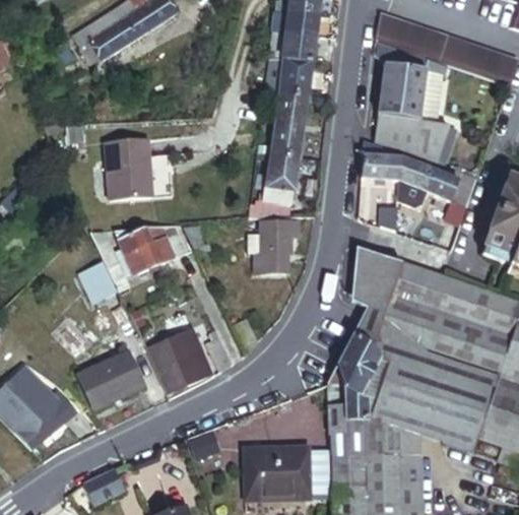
[(104,57),(176,11),(168,0),(135,0),(88,29),(93,37),(90,39),(91,41),(83,47),(92,61),(103,55),(104,57)]
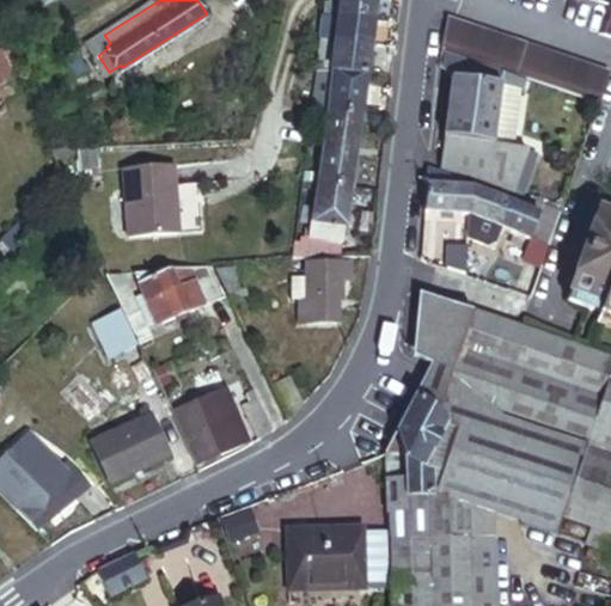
[(376,19),(378,0),(325,0),(324,12),(376,19)]
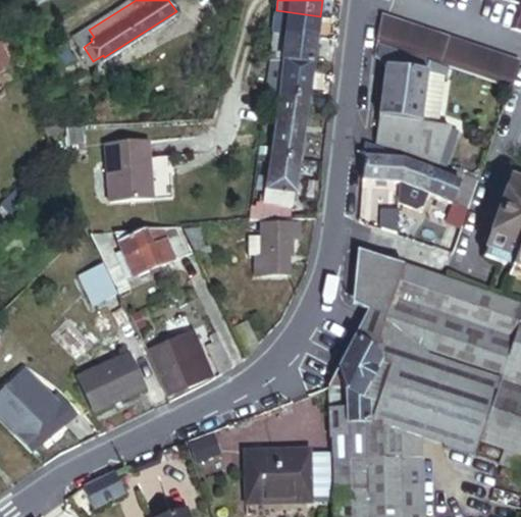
[(519,0),(512,24),(520,29),(520,0),(519,0)]
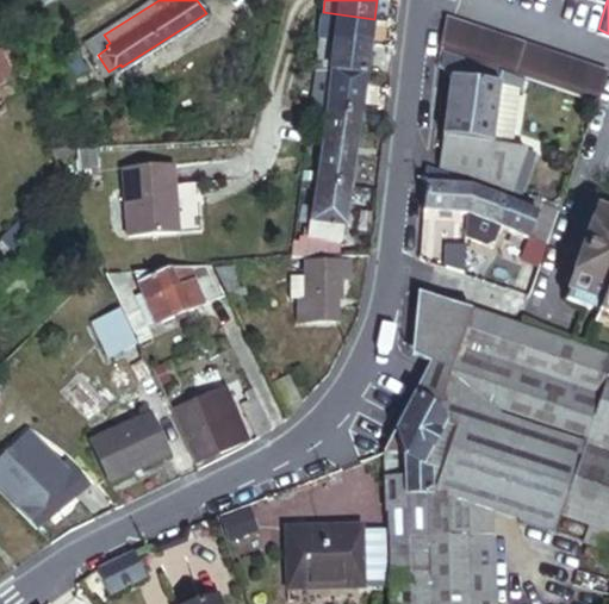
[(371,39),(374,19),(323,12),(321,32),(371,39)]
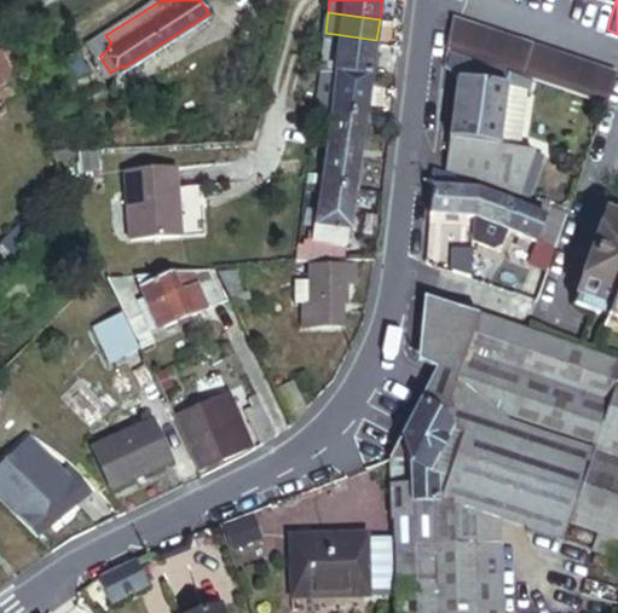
[(506,82),(529,90),(535,77),(606,100),(617,70),(454,13),(445,63),(457,76),(448,167),(526,194),(542,154),(523,145),(498,143),(506,82)]
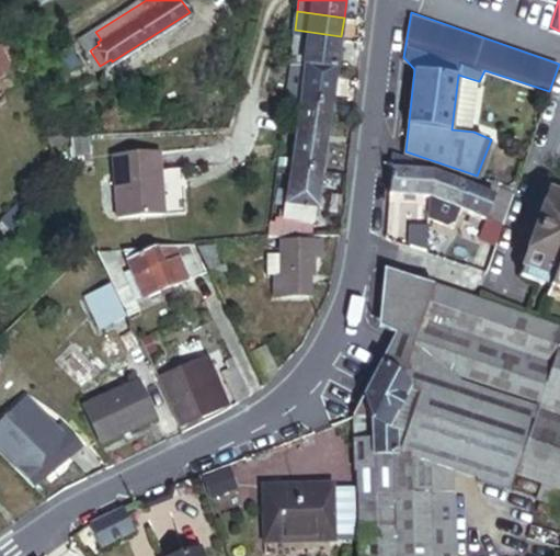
[(336,67),(341,36),(295,30),(290,60),(336,67)]
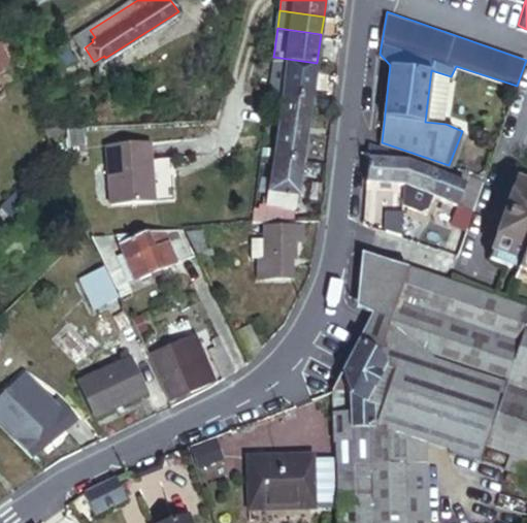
[(95,37),(90,30),(78,37),(85,47),(93,41),(92,39),(95,37)]
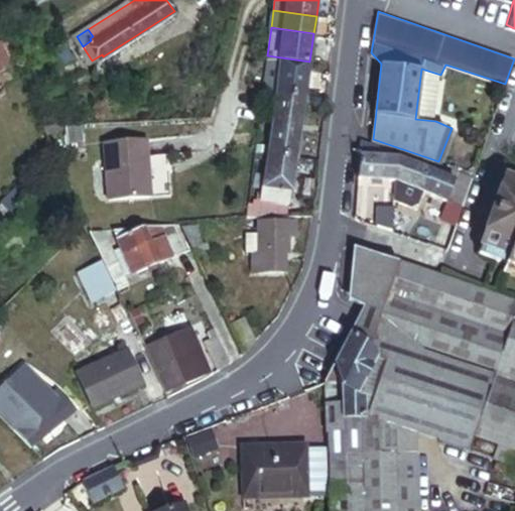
[(0,69),(12,64),(1,39),(0,39),(0,69)]
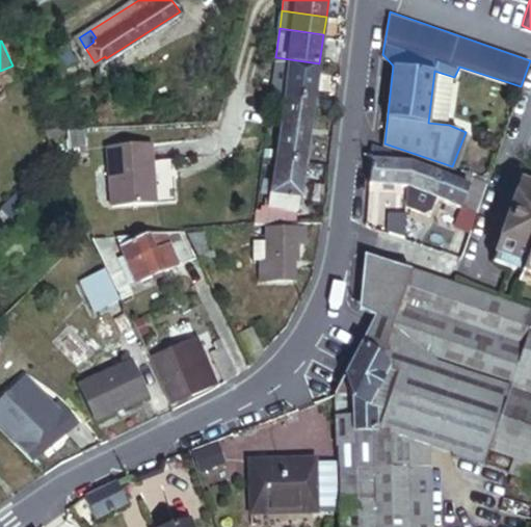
[(70,45),(57,53),(61,60),(74,52),(70,45)]
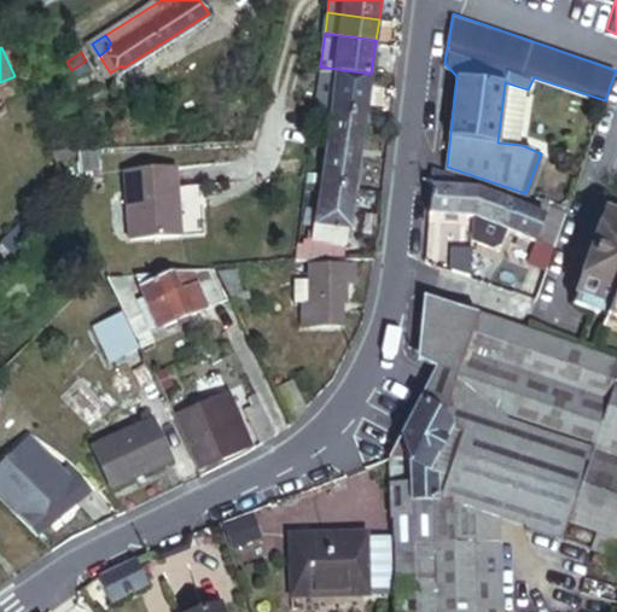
[(366,112),(371,74),(320,66),(314,105),(333,108),(366,112)]
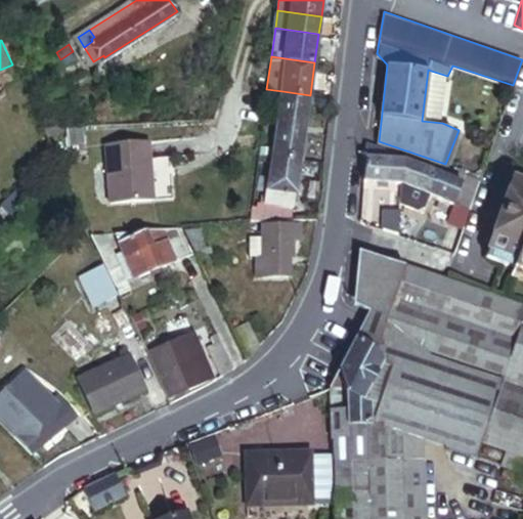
[(428,70),(422,121),(442,123),(447,76),(428,70)]
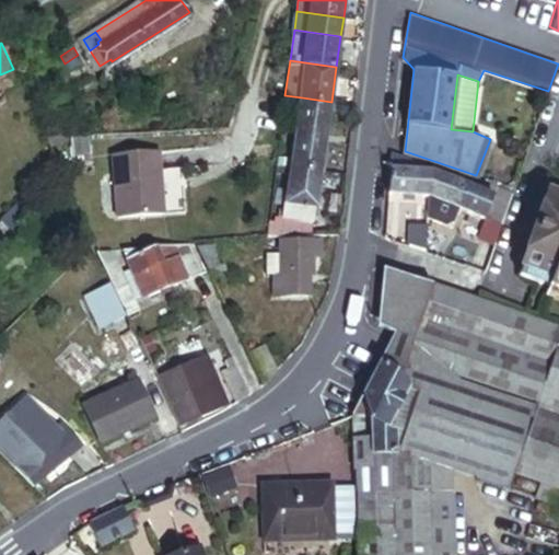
[(327,129),(332,102),(302,97),(299,125),(327,129)]
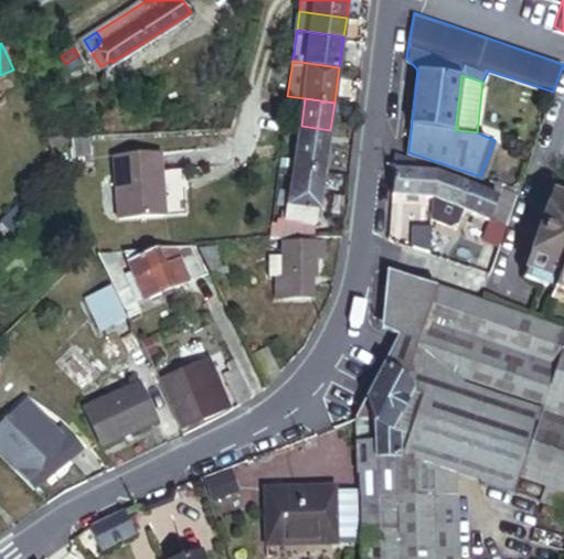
[(325,171),(330,130),(301,126),(297,154),(295,167),(325,171)]
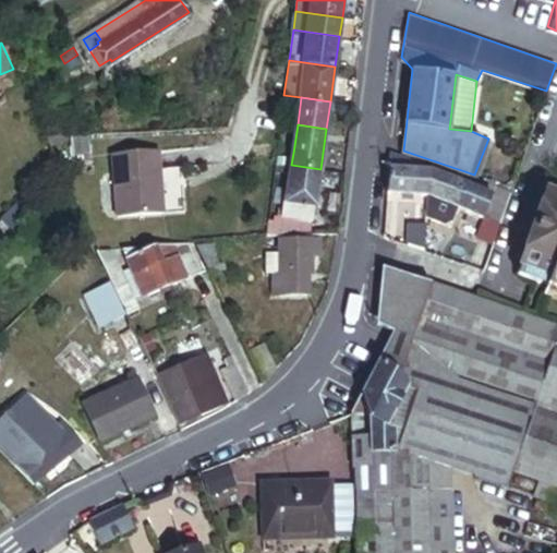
[(75,134),(59,136),(61,154),(77,152),(75,134)]
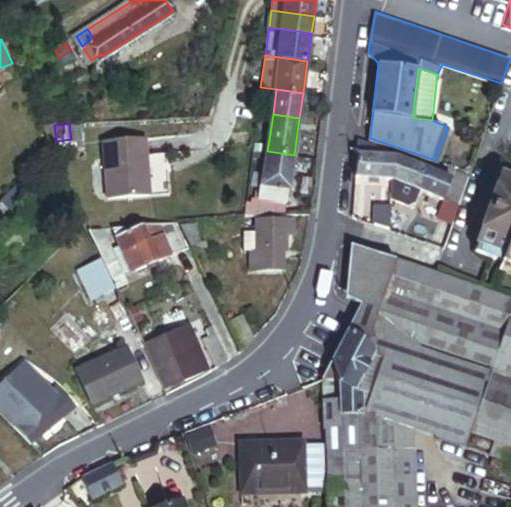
[(147,134),(103,137),(107,195),(151,192),(147,134)]
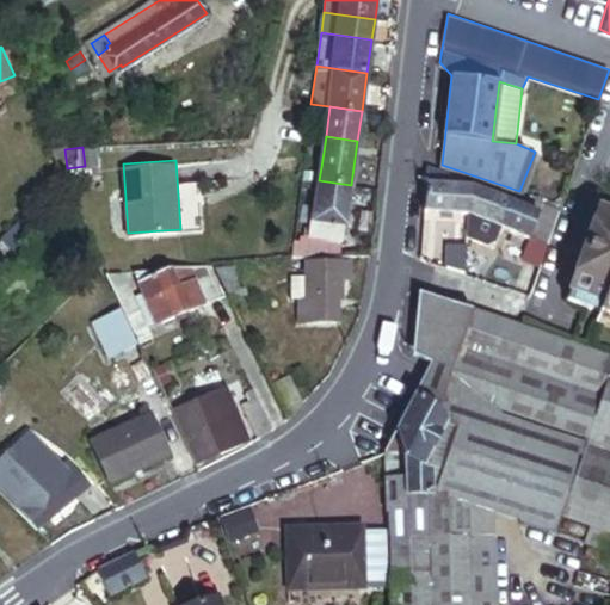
[(303,165),(302,178),(319,180),(321,167),(303,165)]
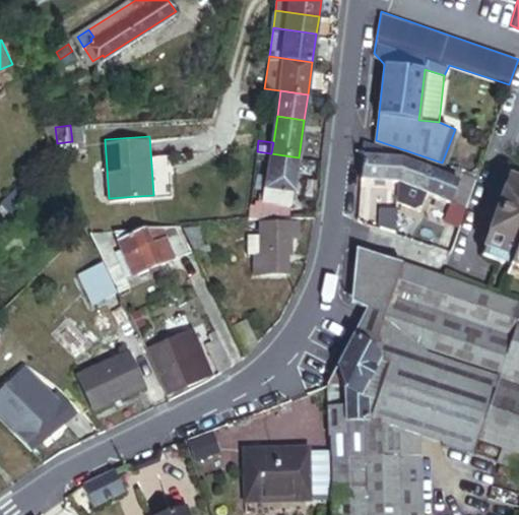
[(400,182),(403,157),(375,145),(364,141),(361,180),(400,182)]
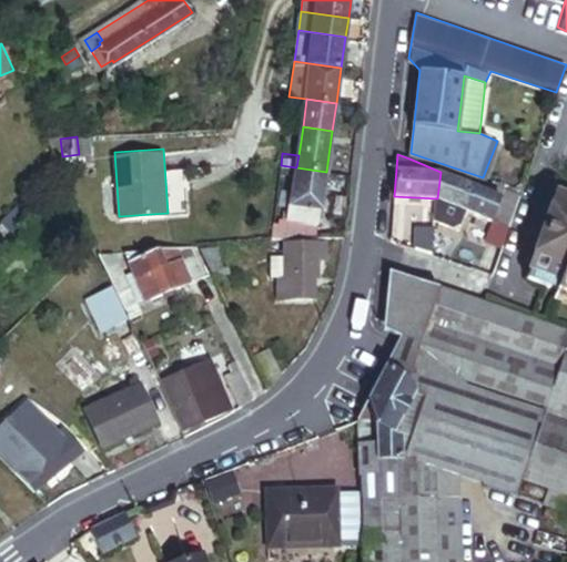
[(317,235),(326,172),(296,167),(281,165),(280,174),(295,176),(291,206),(285,205),(283,222),(273,222),(271,239),(284,237),(315,235),(317,235)]
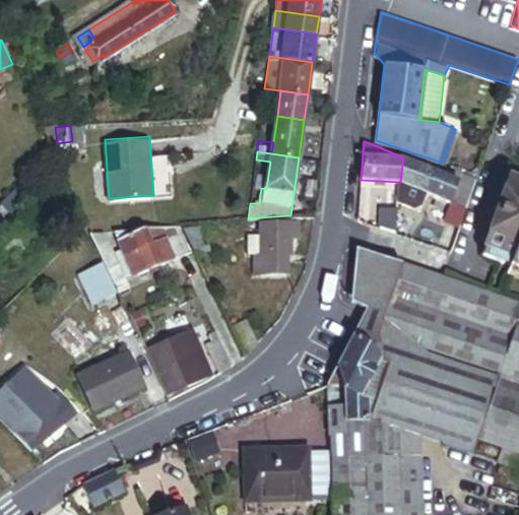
[(465,206),(478,174),(442,163),(439,173),(403,157),(400,182),(398,197),(422,206),(427,204),(431,193),(450,200),(465,206)]
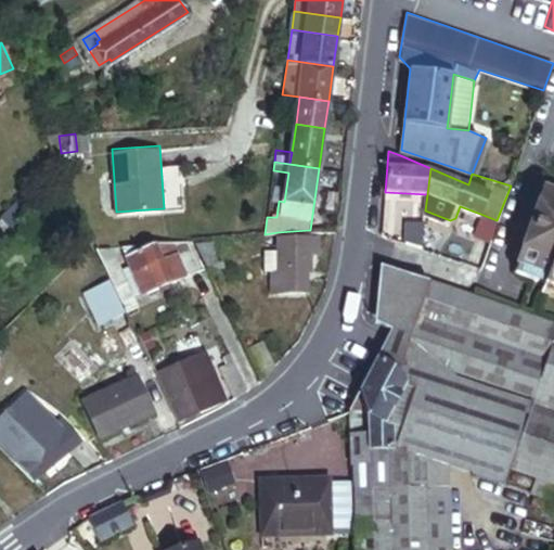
[(553,187),(544,183),(517,258),(549,269),(544,279),(553,282),(553,187)]
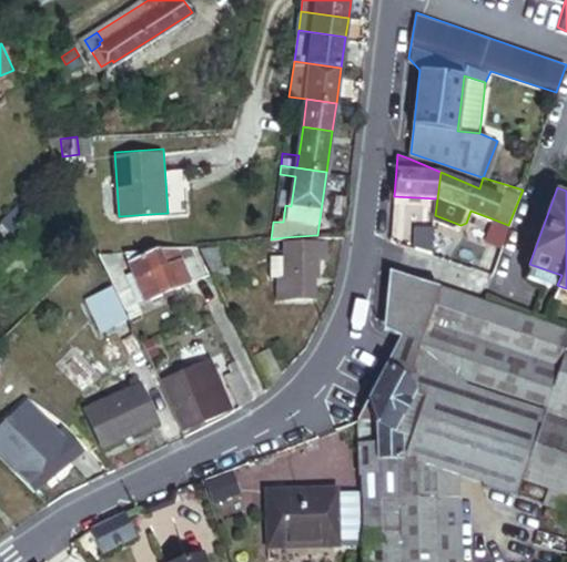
[(2,220),(16,235),(40,213),(26,197),(2,220)]
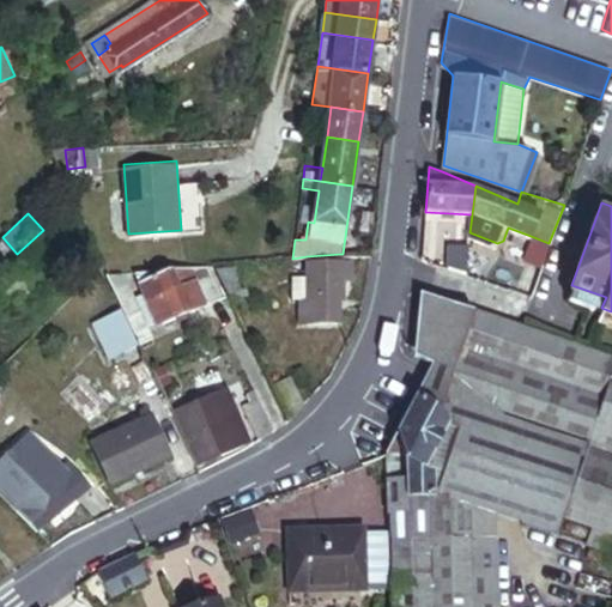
[(549,243),(531,236),(521,258),(540,265),(549,243)]
